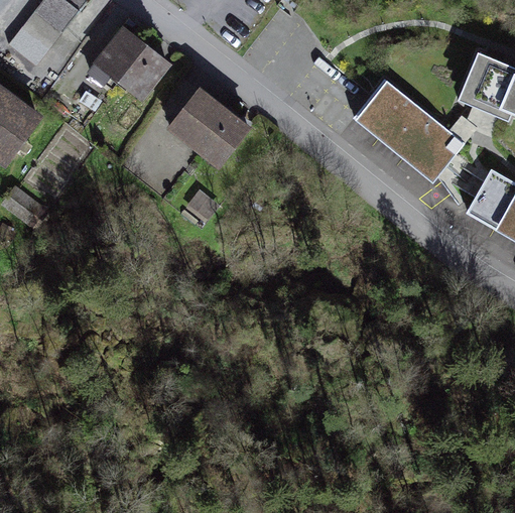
[(42,0),(35,9),(63,31),(87,1),(86,0),(42,0)]
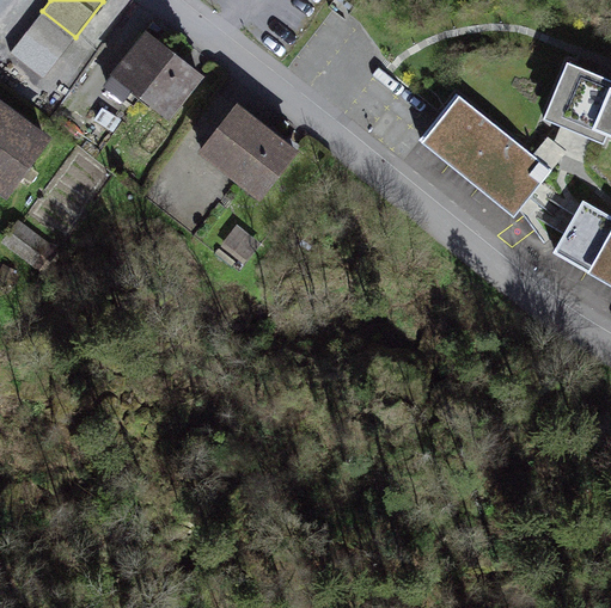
[(141,92),(169,114),(197,75),(145,34),(107,83),(133,103),(141,92)]
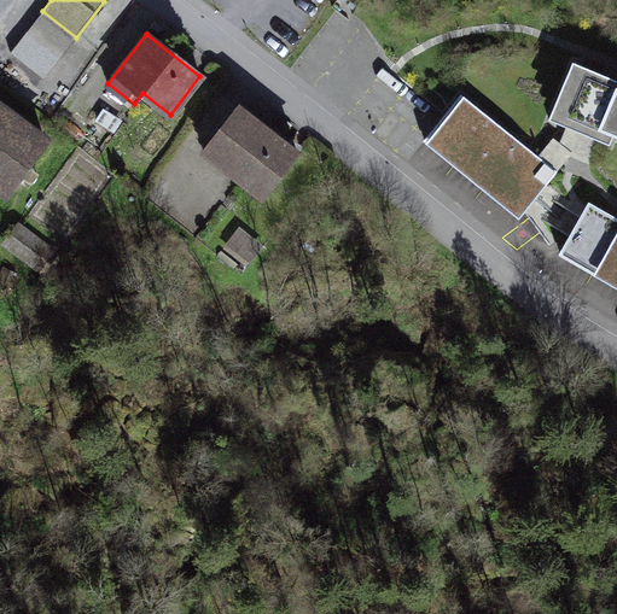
[(616,79),(572,60),(548,117),(609,144),(613,134),(616,135),(616,79)]
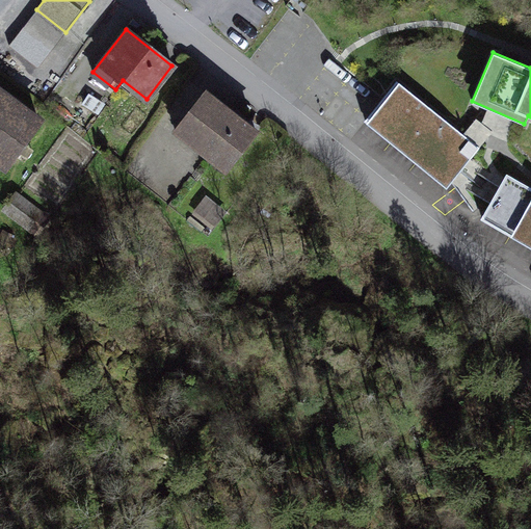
[(363,120),(446,187),(492,131),(476,118),(463,134),(396,80),(363,120)]
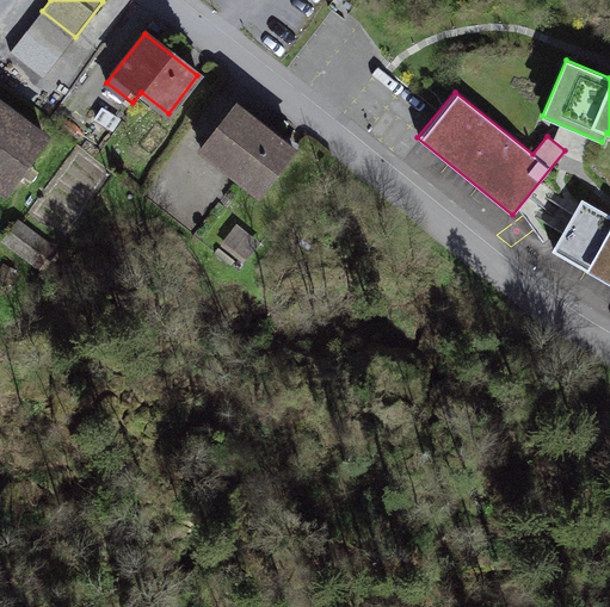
[(44,137),(0,105),(0,187),(5,191),(44,137)]
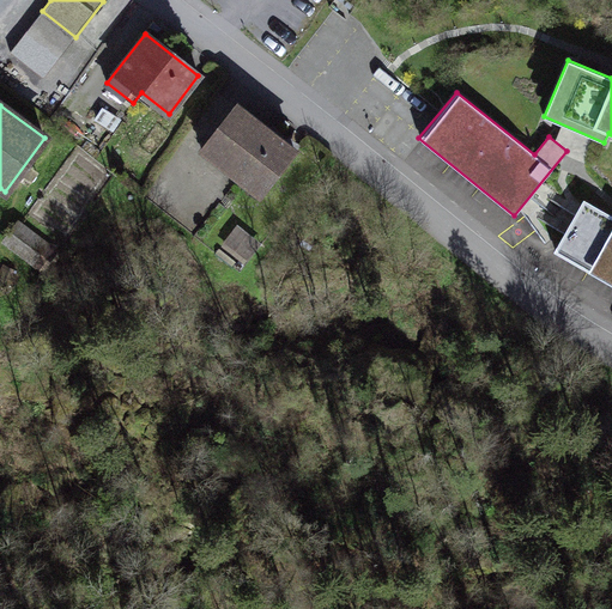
[(236,105),(201,150),(260,195),(294,152),(236,105)]
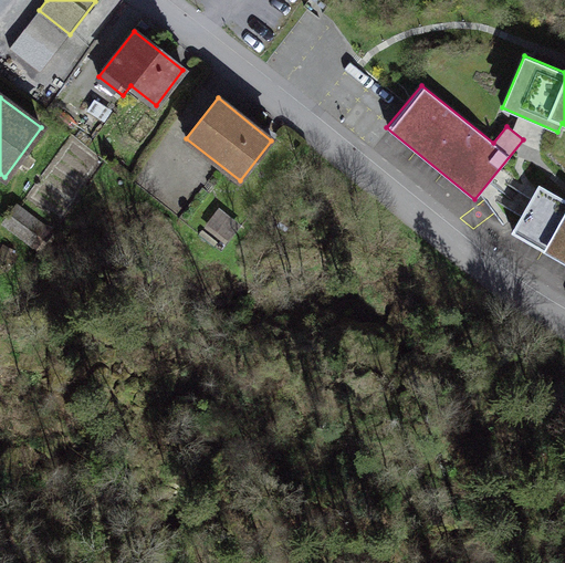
[(511,231),(564,262),(564,198),(539,184),(511,231)]
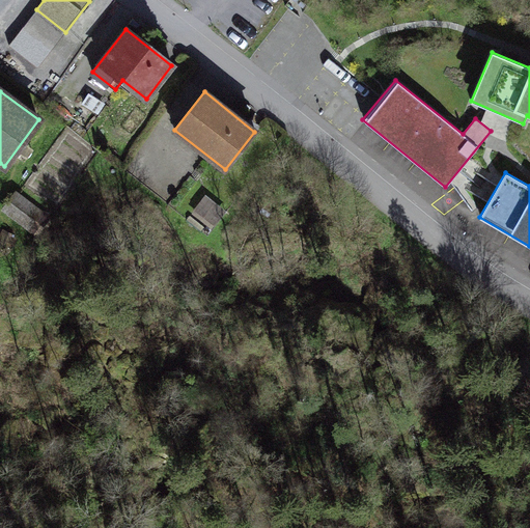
[(227,209),(205,190),(188,212),(210,229),(227,209)]
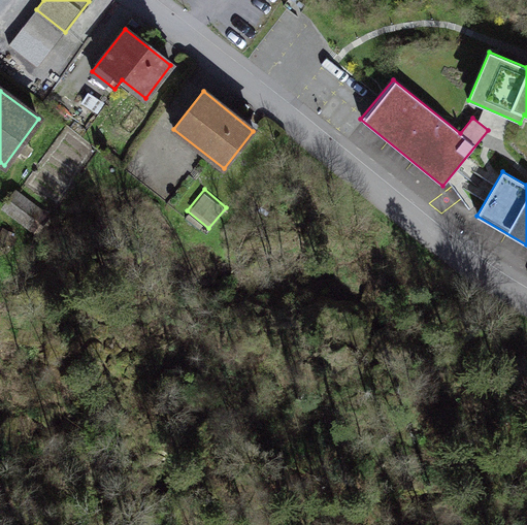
[(46,217),(15,193),(4,206),(35,230),(46,217)]
